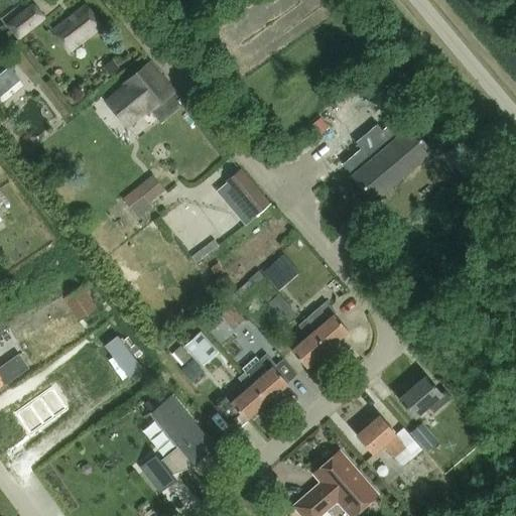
[(32,3),(4,26),(17,41),(45,19),(32,3)]
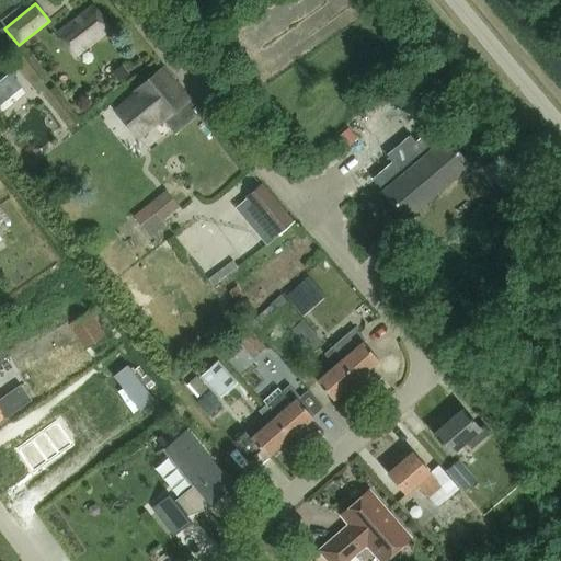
[(111,29),(93,7),(58,34),(76,56),(111,29)]
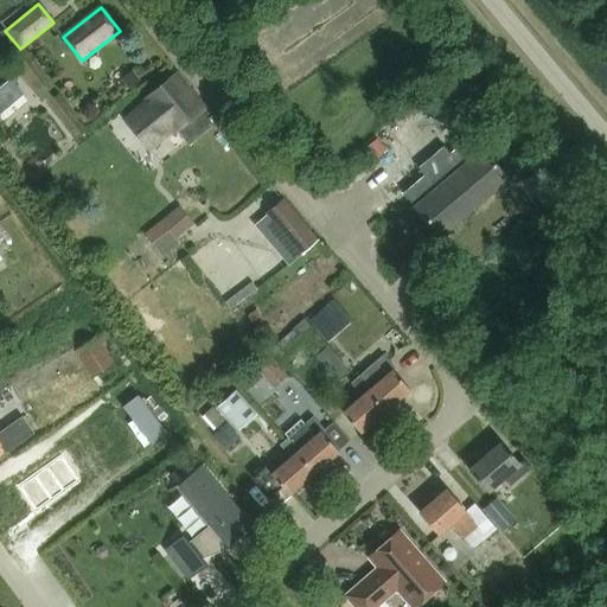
[(133,70),(121,80),(129,90),(141,82),(133,70)]
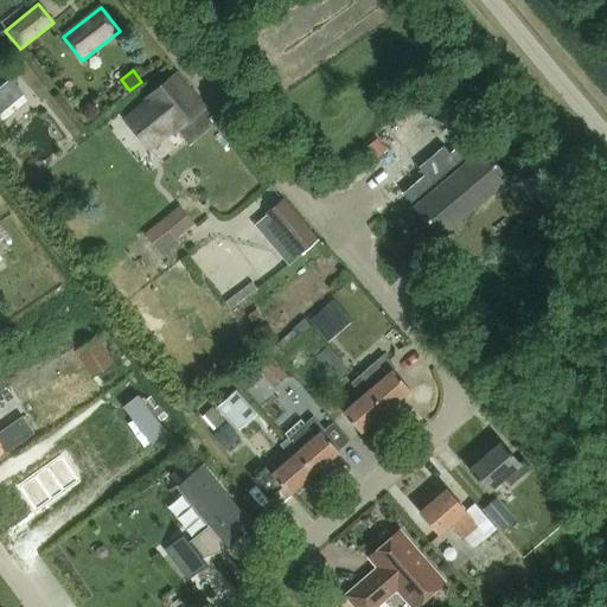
[(204,108),(181,80),(177,74),(146,98),(148,101),(126,119),(151,149),(173,131),(174,133),(178,131),(202,109),(204,108)]
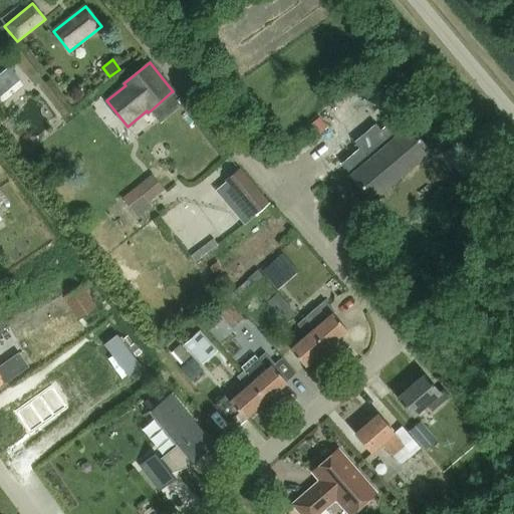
[(0,96),(20,79),(9,66),(0,74),(0,96)]
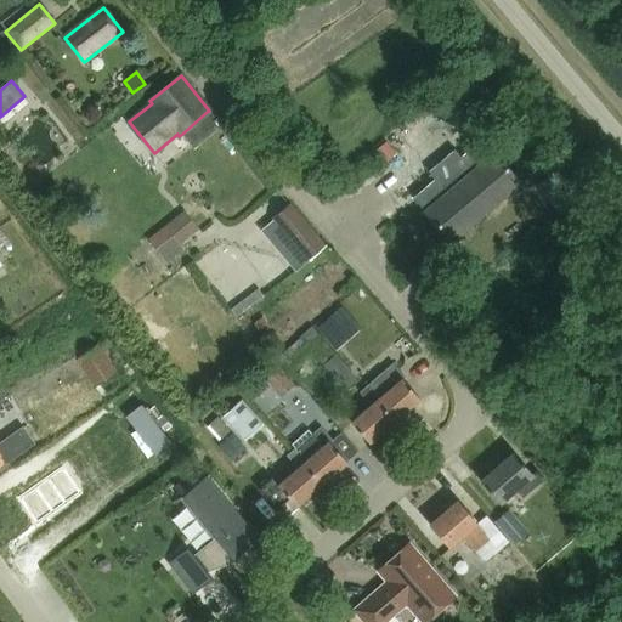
[(207,112),(182,134),(194,148),(220,128),(207,112)]
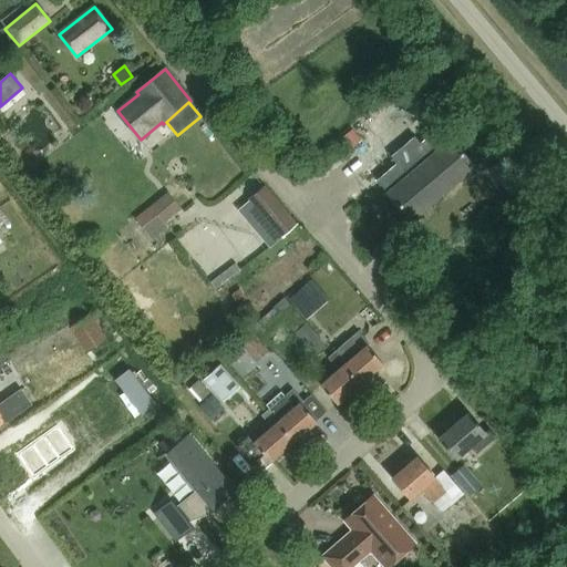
[(411,220),(474,167),(451,140),(440,129),(421,145),(414,137),(392,157),(398,164),(378,181),(389,193),(388,193),(411,220)]
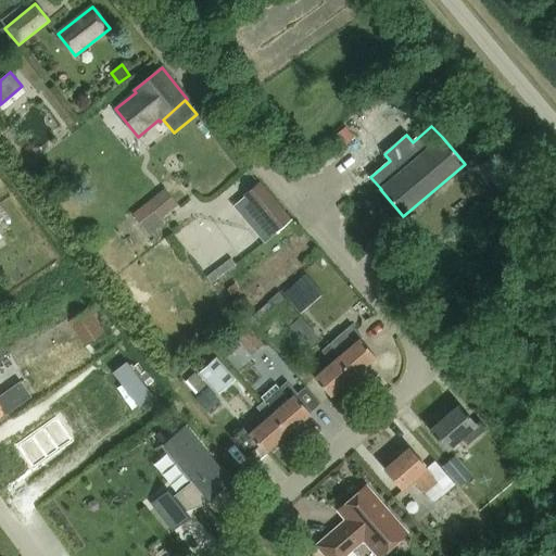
[(346,144),(354,137),(346,127),(338,134),(346,144)]
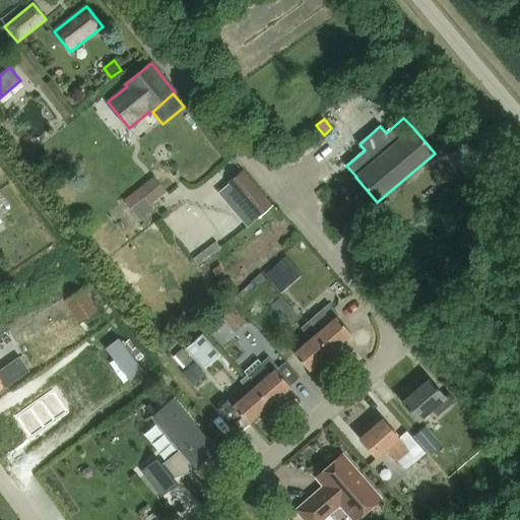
[(248,230),(259,220),(274,207),(245,174),(219,196),(248,230)]
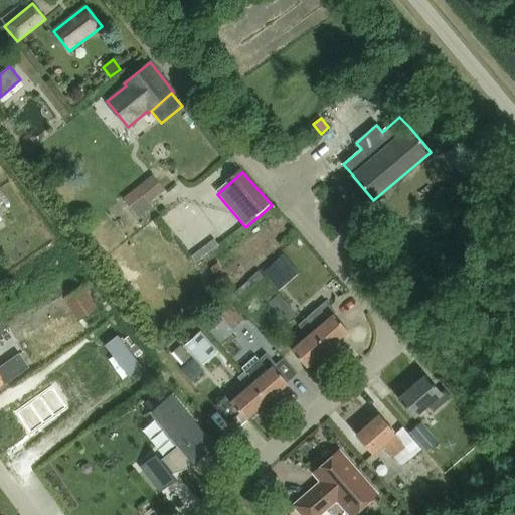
[(147,179),(137,187),(150,203),(160,195),(147,179)]
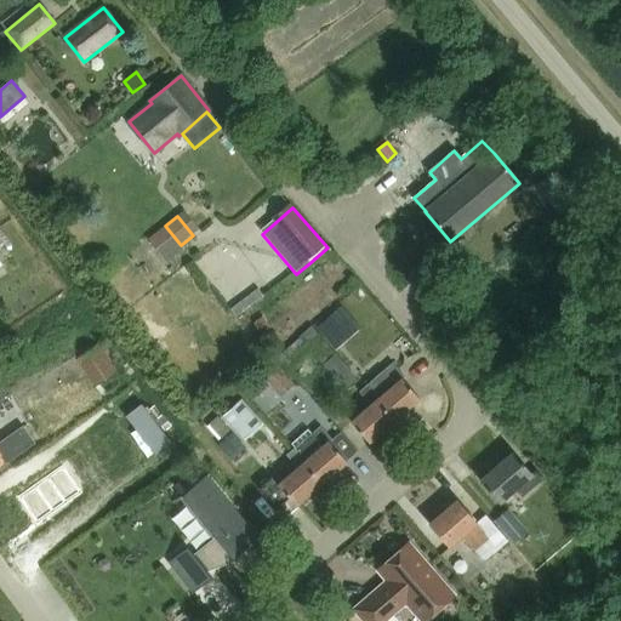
[(157,233),(148,239),(167,263),(184,250),(181,245),(165,226),(157,233)]
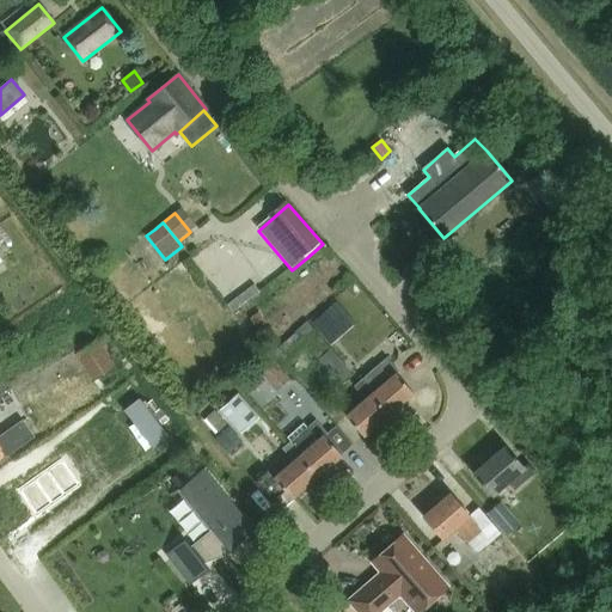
[(254,286),(228,306),(233,313),(259,293),(254,286)]
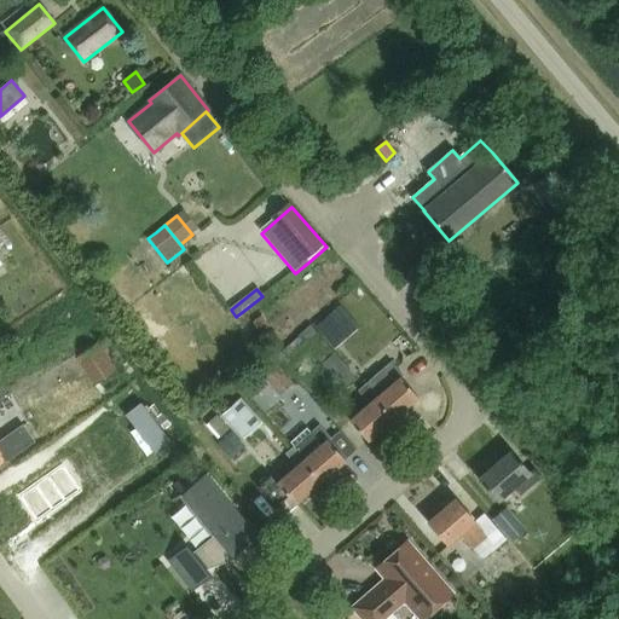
[(327,318),(316,328),(325,337),(329,342),(352,322),(339,307),(327,318)]
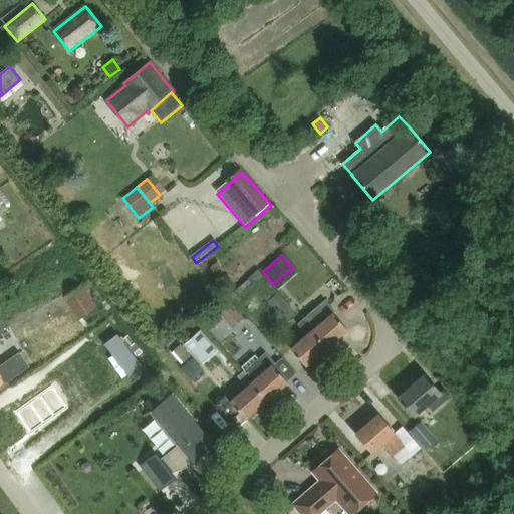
[(217,262),(210,267),(217,277),(224,272),(217,262)]
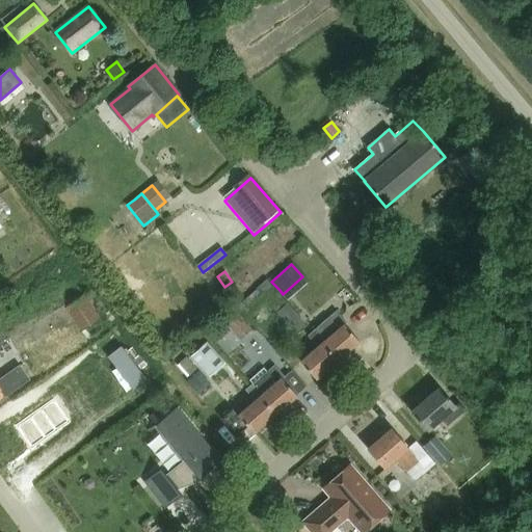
[(84,295),(65,308),(82,331),(101,318),(95,310),(85,295),(84,295)]
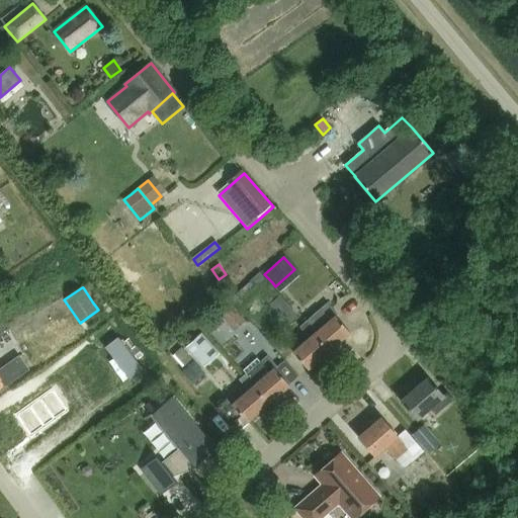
[(239,291),(232,297),(241,308),(248,301),(239,291)]
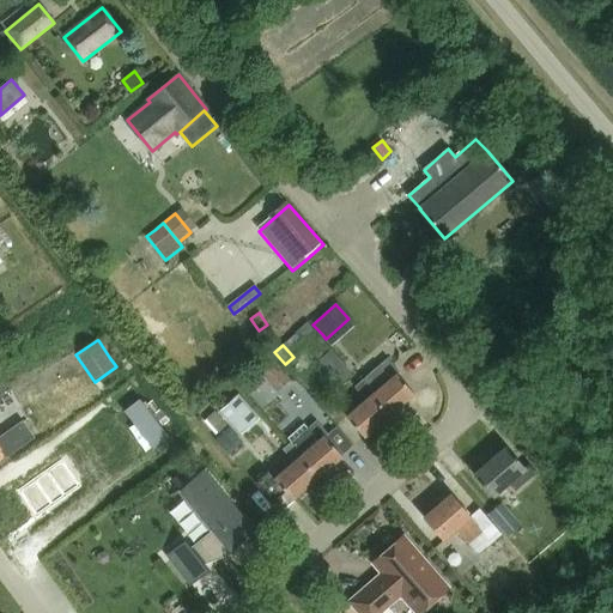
[(333,350),(321,360),(340,383),(352,372),(333,350)]
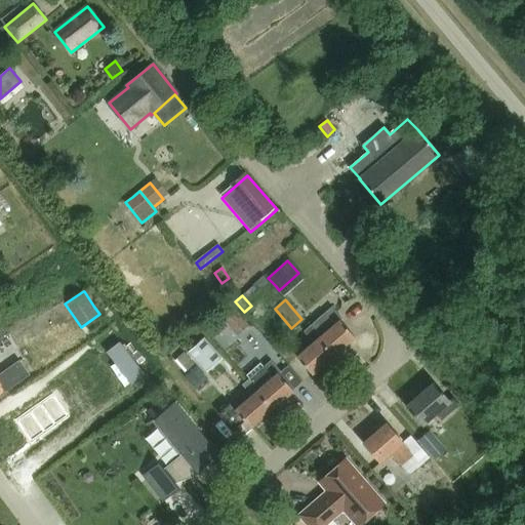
[(249,325),(233,306),(220,316),(237,335),(249,325)]
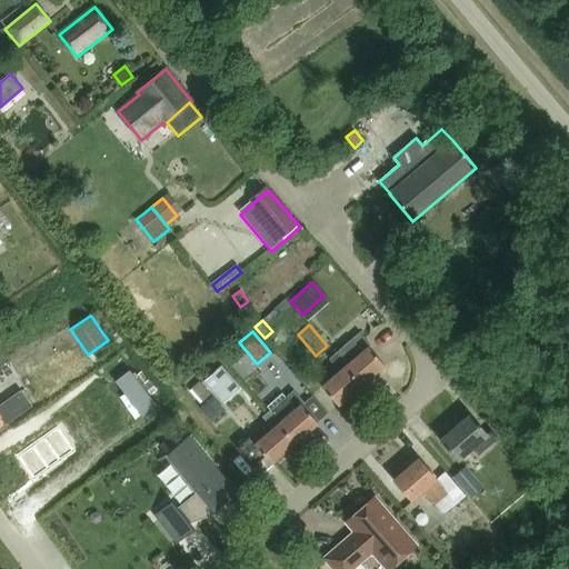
[(346,367),(362,385),(385,365),(369,347),(370,346),(360,333),(338,353),(348,365),(346,367)]
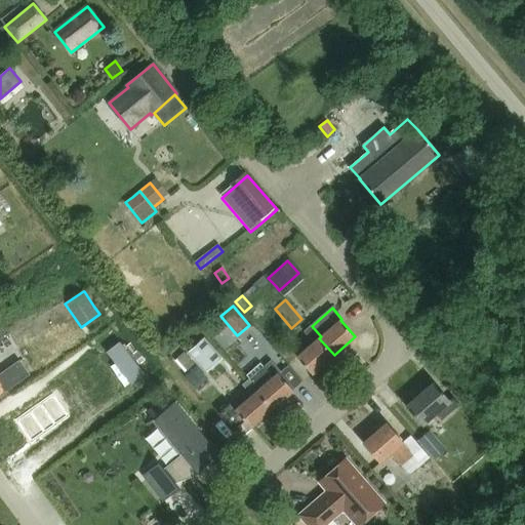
[(319,338),(321,336),(312,326),(305,331),(314,342),(297,357),(312,374),(334,355),(319,338)]
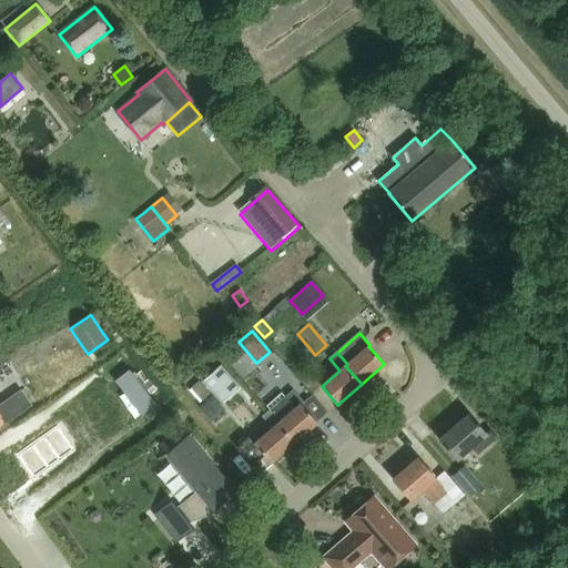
[(221,365),(204,381),(224,403),(241,386),(221,365)]
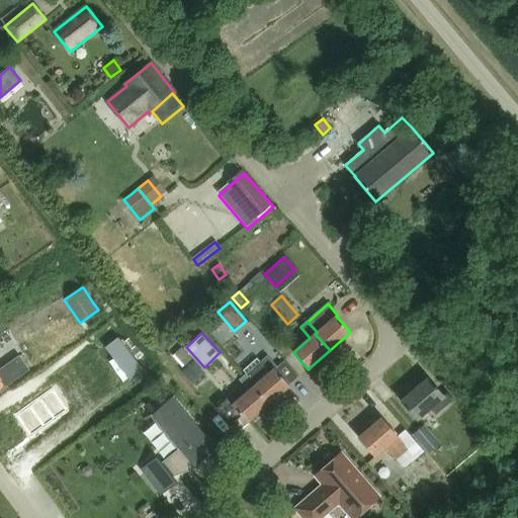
[(0,365),(0,372),(7,383),(30,368),(19,353),(0,365)]
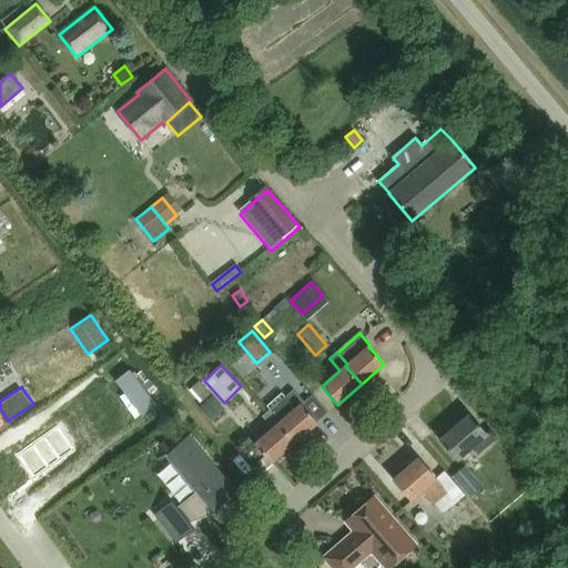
[(281,422),(279,423),(295,442),(317,422),(302,404),(304,402),(293,389),(286,396),(296,408),(281,422)]
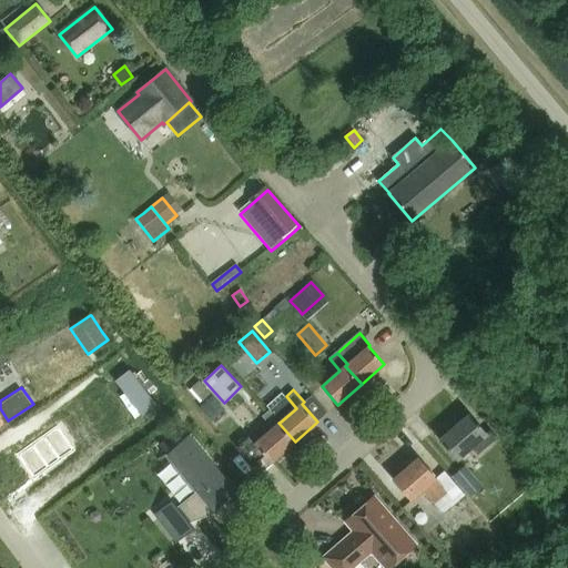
[(296,408),(286,396),(282,392),(266,406),(271,409),(281,422),(296,408)]
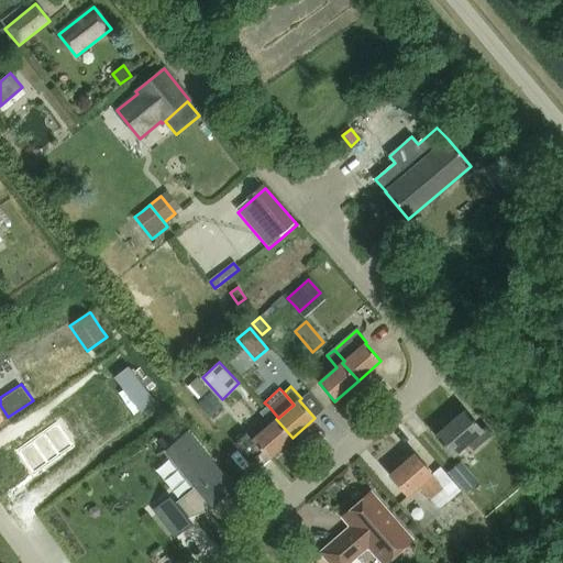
[(207,414),(219,403),(211,393),(198,404),(207,414)]
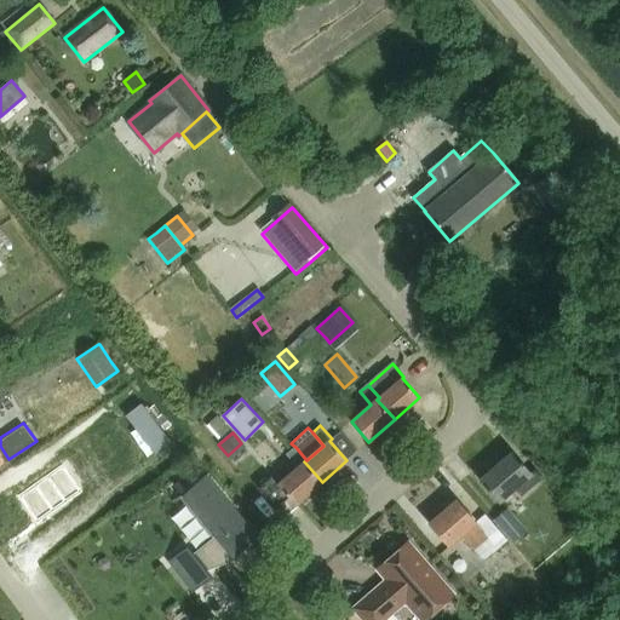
[(285,442),(273,453),(281,463),(288,455),(298,468),(279,484),(296,504),(322,482),(304,461),(306,460),(296,447),(292,451),(285,442)]
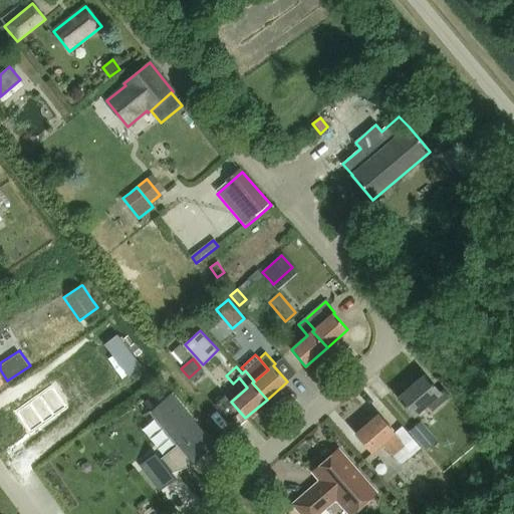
[(399,400),(415,418),(427,407),(433,415),(449,401),(426,374),(399,400)]
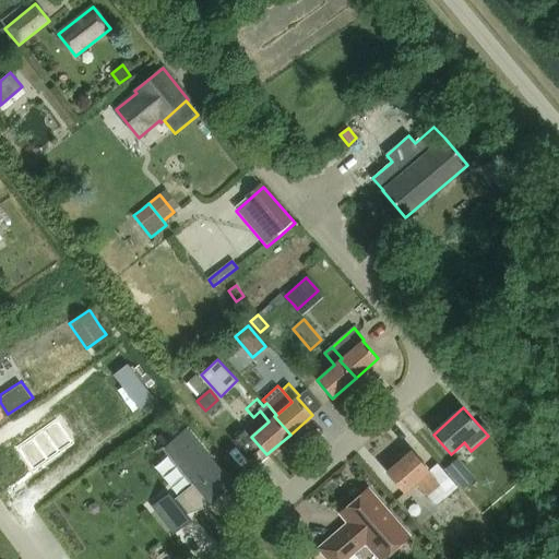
[(175,500),(169,492),(152,506),(175,534),(191,520),(183,511),(205,495),(210,501),(206,503),(207,504),(234,483),(230,485),(186,430),(189,427),(188,426),(162,448),(163,449),(166,447),(195,484),(175,500)]
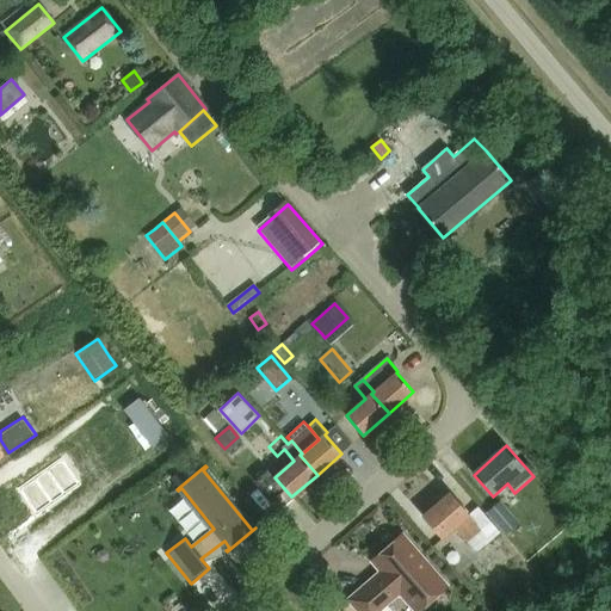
[(455,528),(477,554),(500,534),(479,508),(468,517),(470,514),(450,492),(423,517),(442,538),(455,528)]
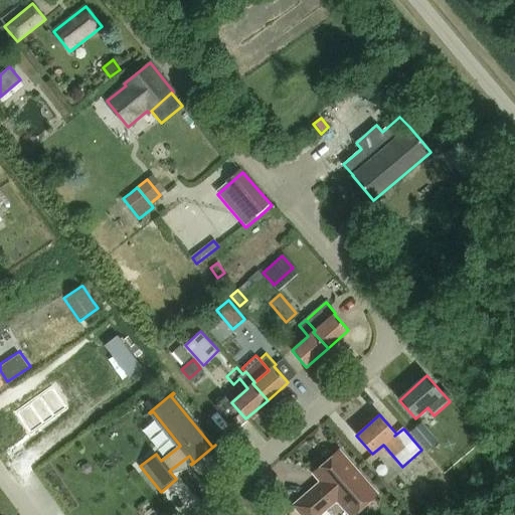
[(421,421),(410,432),(426,450),(438,440),(421,421)]
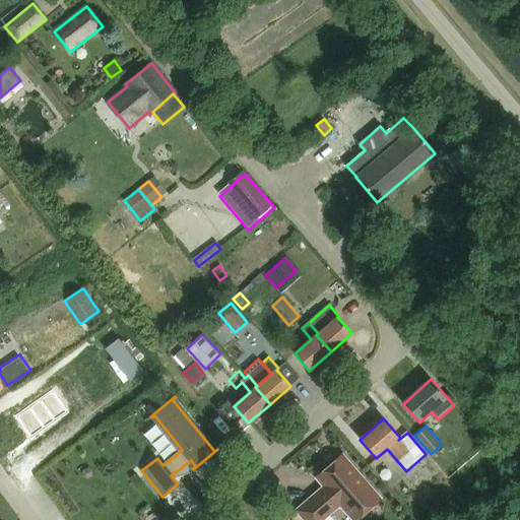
[(355,519),(381,499),(342,454),(316,477),(324,486),(297,511),(304,519),(333,519),(329,514),(340,505),(352,519),(355,519)]
